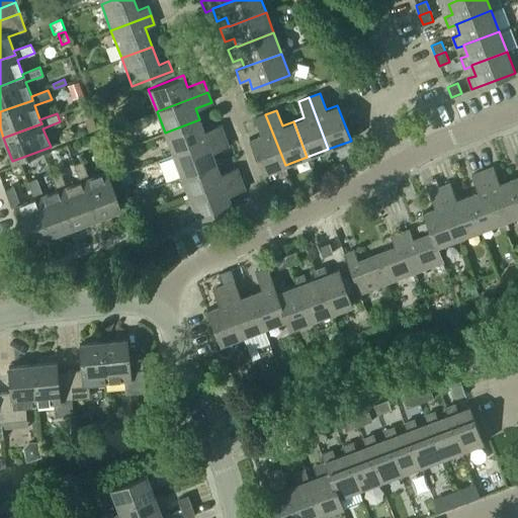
[(262,174),(285,165),(265,114),(255,118),(261,134),(249,139),(262,174)]
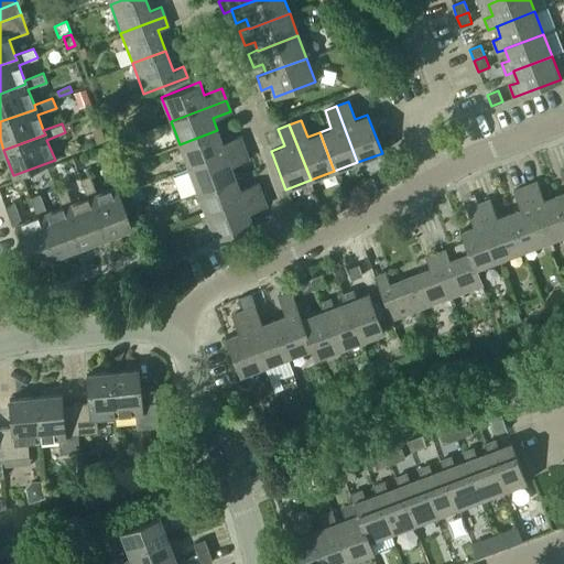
[(180,144),(188,167),(243,147),(239,136),(223,142),(217,130),(180,144)]
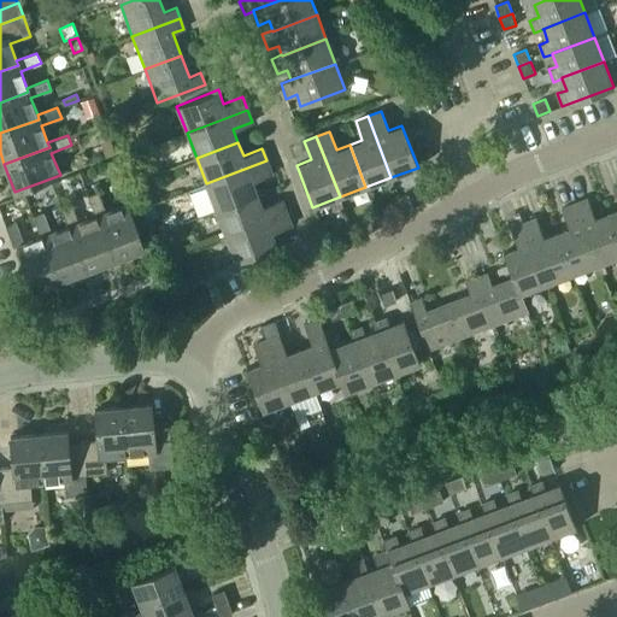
[(206,183),(216,210),(258,194),(252,181),(271,174),(266,160),(206,183)]
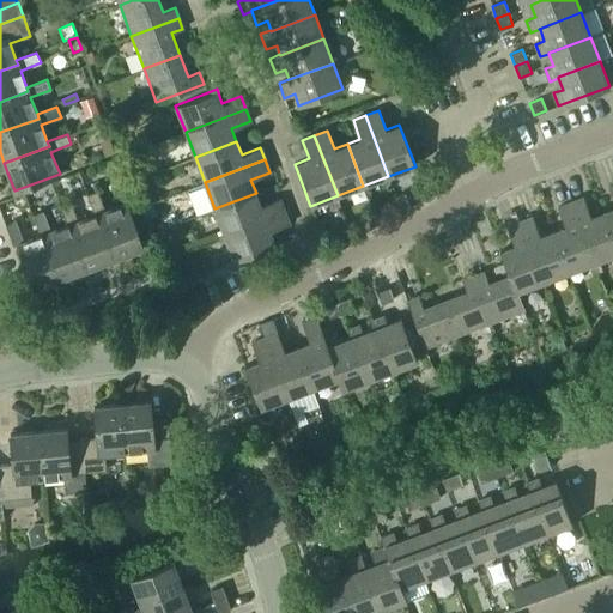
[(99,212),(116,258),(144,247),(127,202),(105,210),(97,190),(86,194),(95,214),(99,212)]
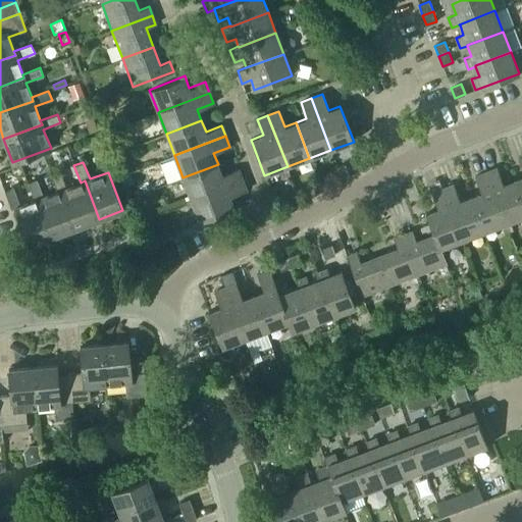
[(183,177),(191,199),(243,179),(239,168),(222,174),(218,164),(183,177)]
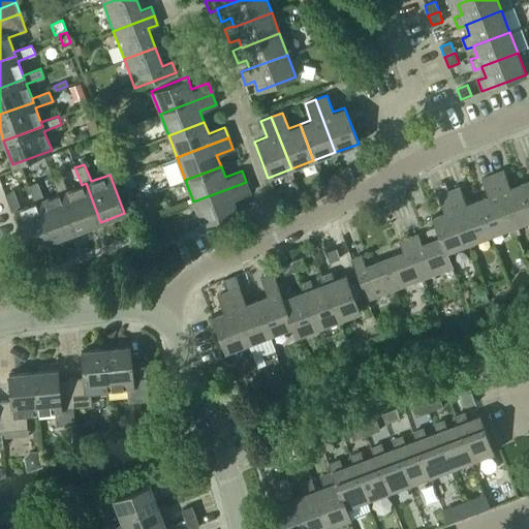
[(492,174),(512,226),(528,220),(528,204),(521,182),(509,186),(503,169),(492,174)]
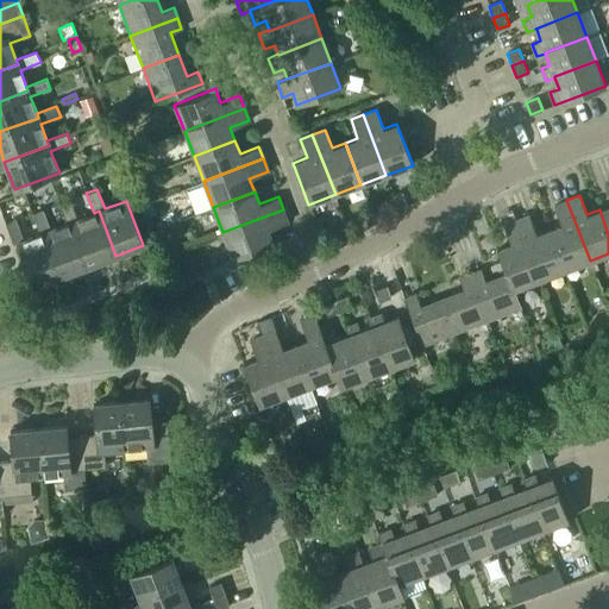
[(60,202),(67,223),(71,221),(88,265),(115,256),(99,211),(94,213),(77,219),(70,199),(60,202)]
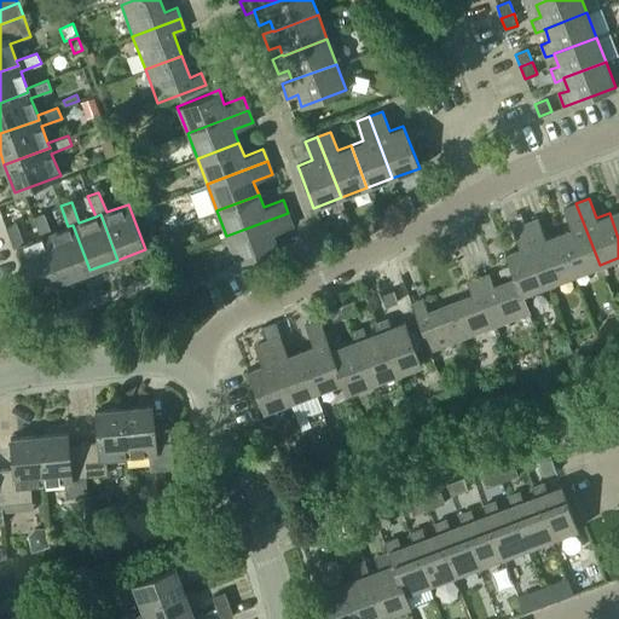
[(557,232),(573,275),(600,265),(576,203),(563,208),(571,227),(557,232)]
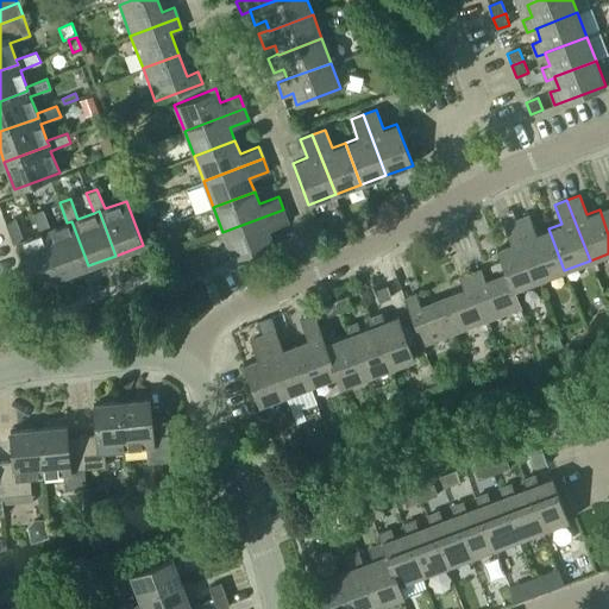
[(32,213),(39,233),(44,231),(61,276),(88,265),(71,221),(67,223),(50,228),(43,209),(32,213)]
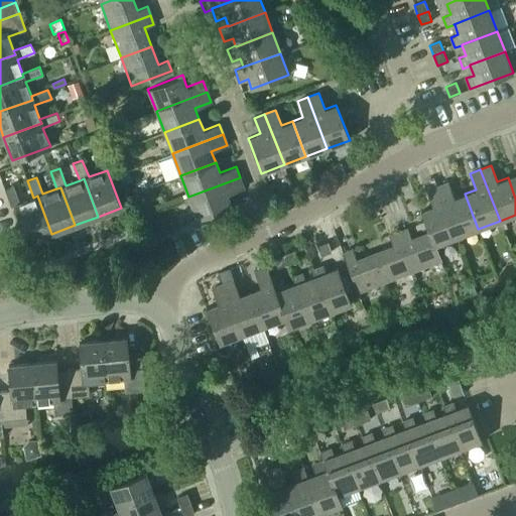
[(197,220),(232,206),(228,195),(244,188),(240,177),(188,197),(197,220)]
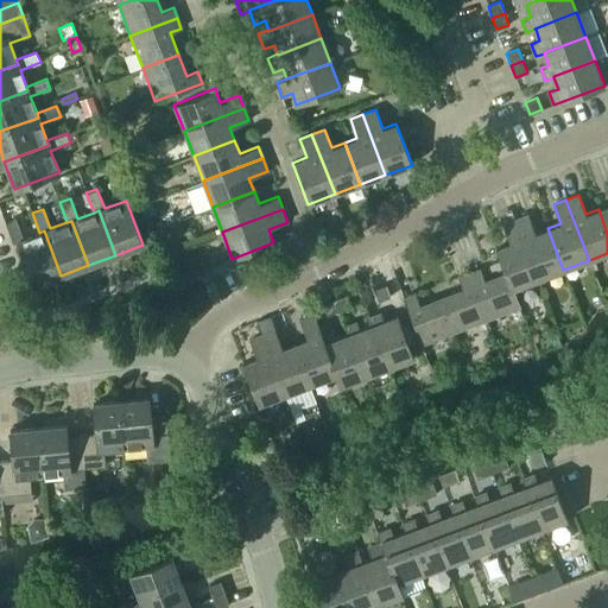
[(538,279),(563,270),(548,228),(534,234),(527,215),(515,220),(538,279)]
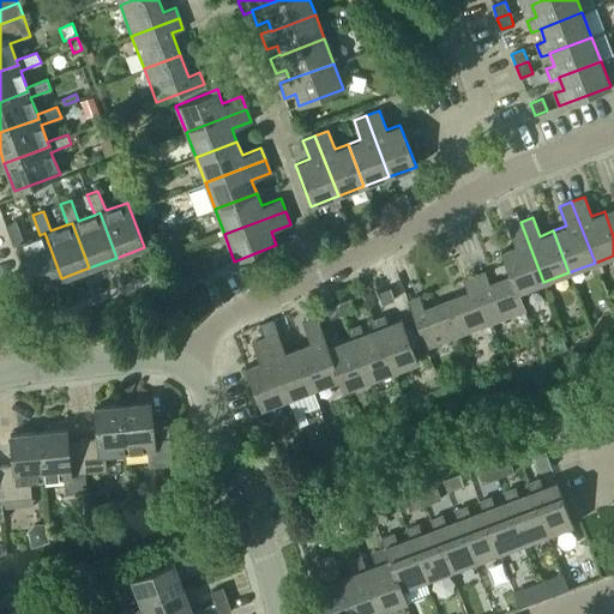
[(44,233),(40,235),(24,241),(16,221),(5,224),(13,246),(17,244),(34,288),(61,278),(44,233)]
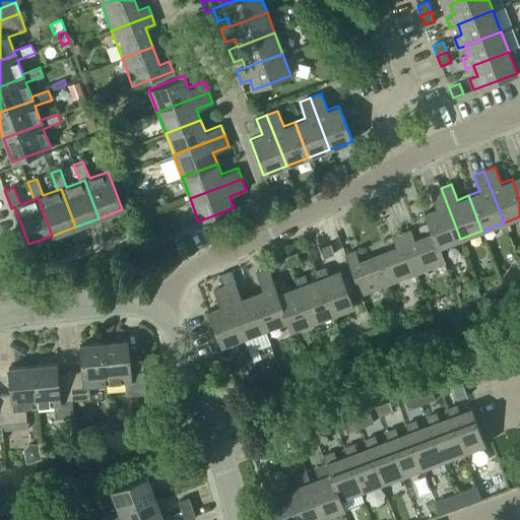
[(424,212),(432,234),(433,234),(438,248),(439,247),(460,239),(441,188),(430,192),(436,208),(424,212)]
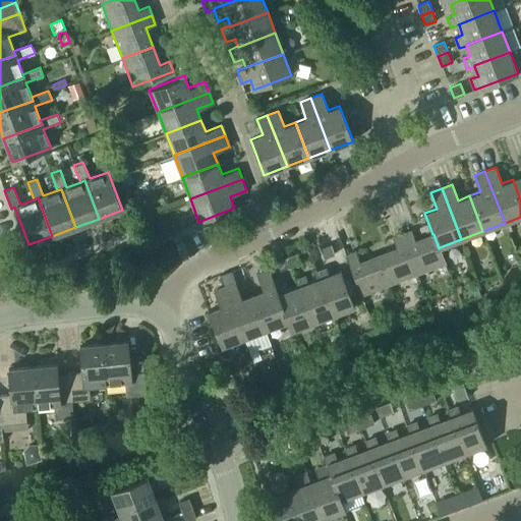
[(446,264),(440,247),(439,248),(433,234),(432,234),(415,241),(411,230),(402,234),(417,275),(446,264)]
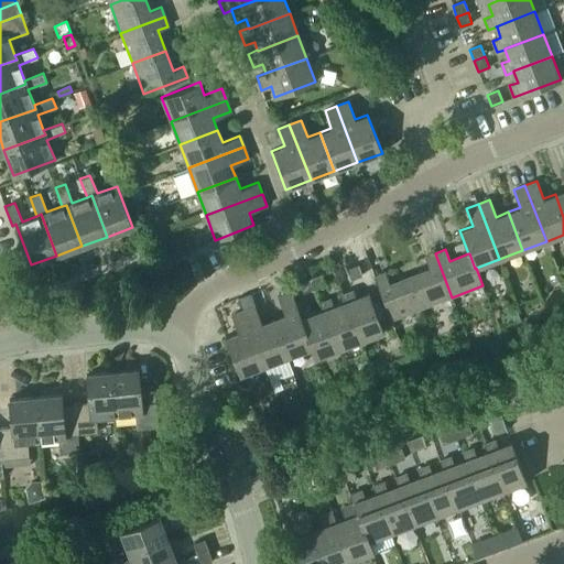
[(422,308),(452,297),(435,253),(425,257),(430,269),(410,277),(422,308)]
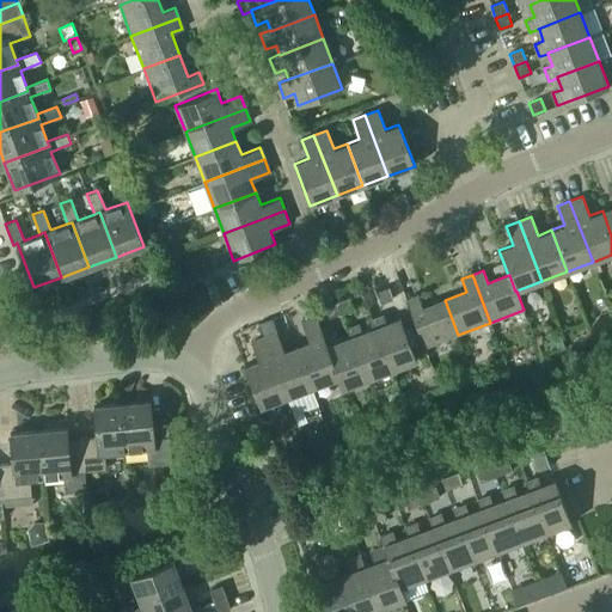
[(389,287),(377,292),(380,303),(393,299),(389,287)]
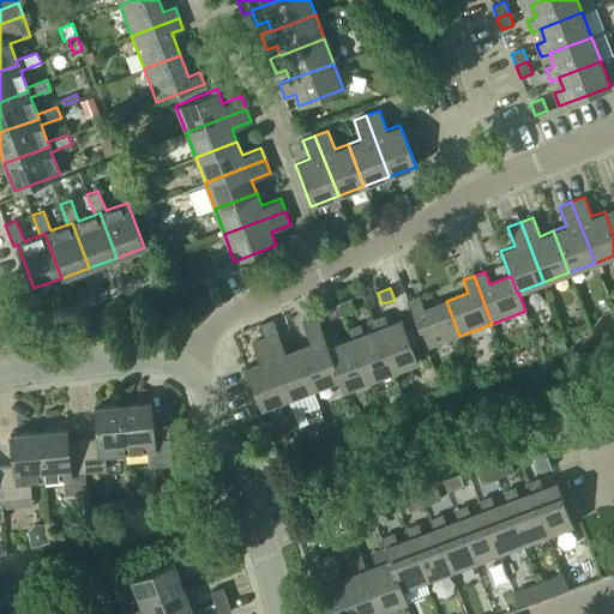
[(426,348),(459,336),(446,301),(425,309),(420,296),(408,301),(426,348)]
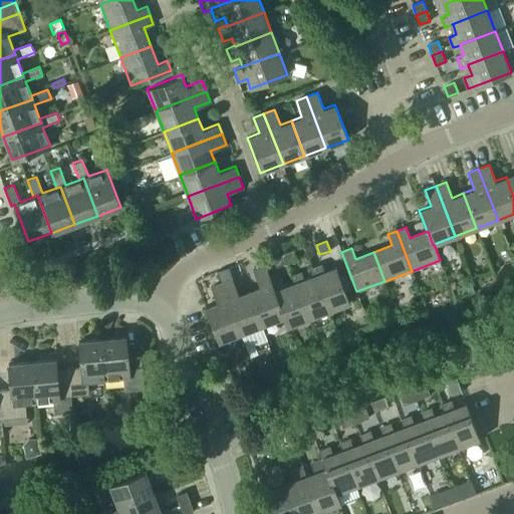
[(296,259),(294,253),(293,249),(283,253),(286,262),(296,259)]
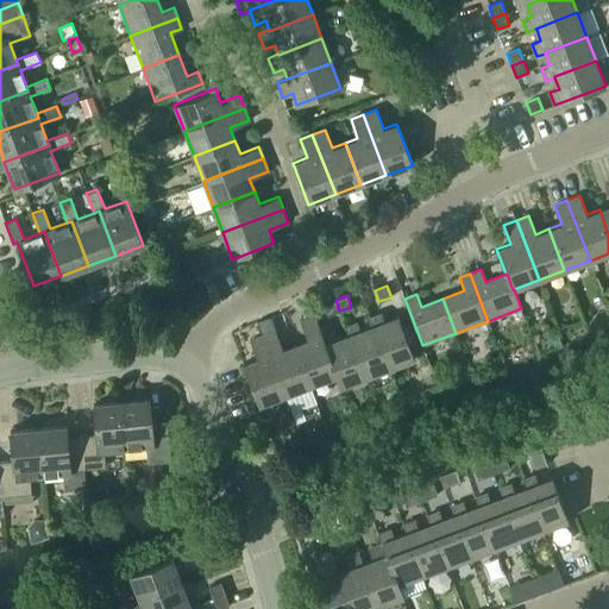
[(339,311),(336,300),(324,303),(327,315),(339,311)]
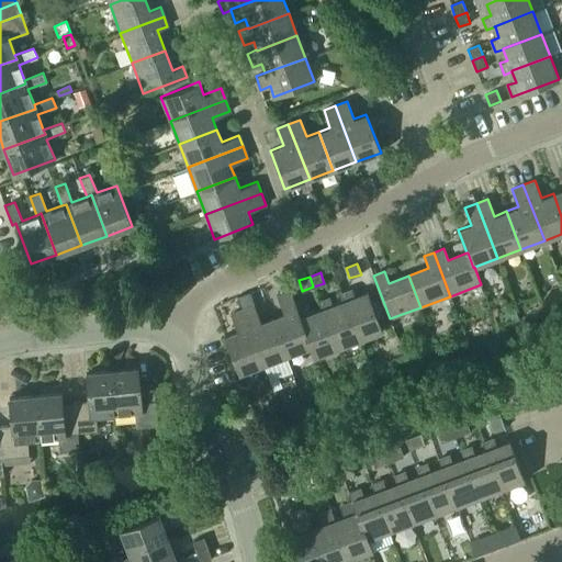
[(340,293),(344,301),(359,340),(382,332),(368,291),(355,295),(352,289),(340,293)]
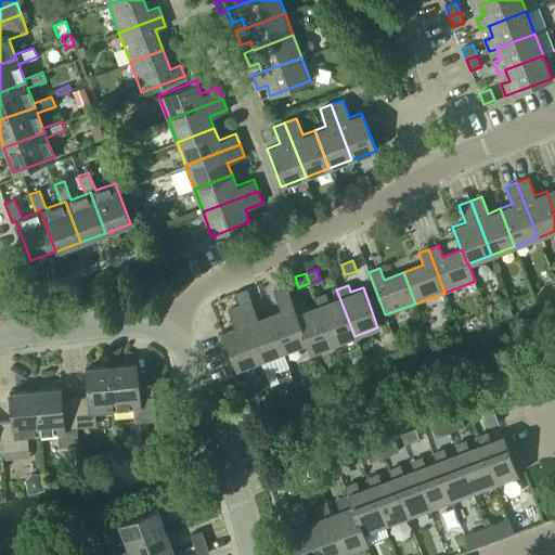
[(283,351),(306,343),(307,343),(293,306),(294,306),(287,287),(274,292),(281,309),(269,313),(283,351)]
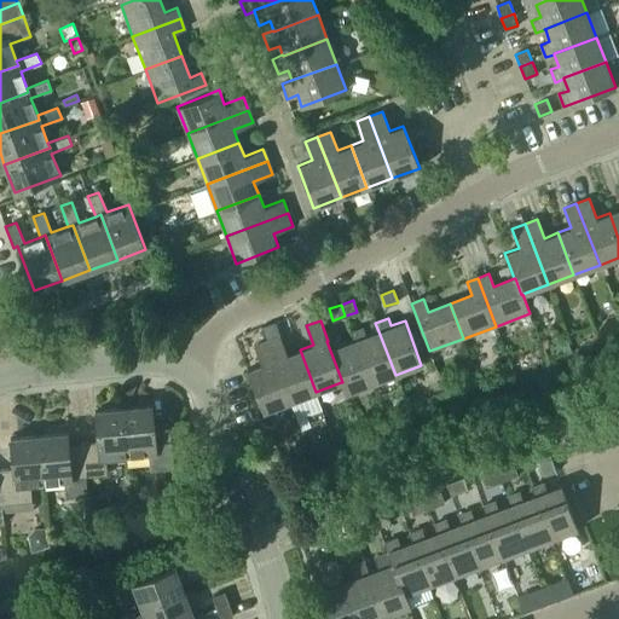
[(276,322),(262,327),(266,339),(281,334),(276,322)]
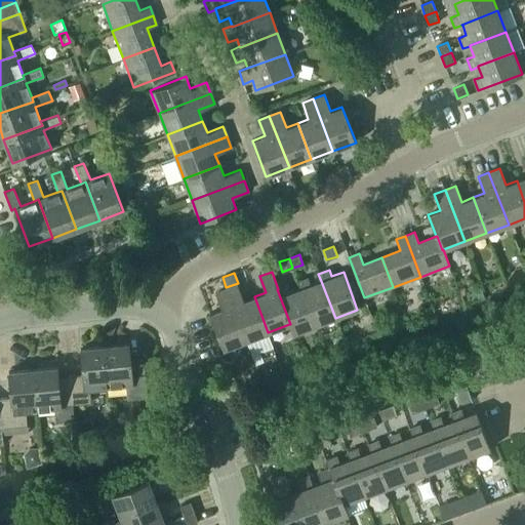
[(314,326),(335,318),(321,281),(311,285),(308,278),(297,282),(300,289),(314,326)]
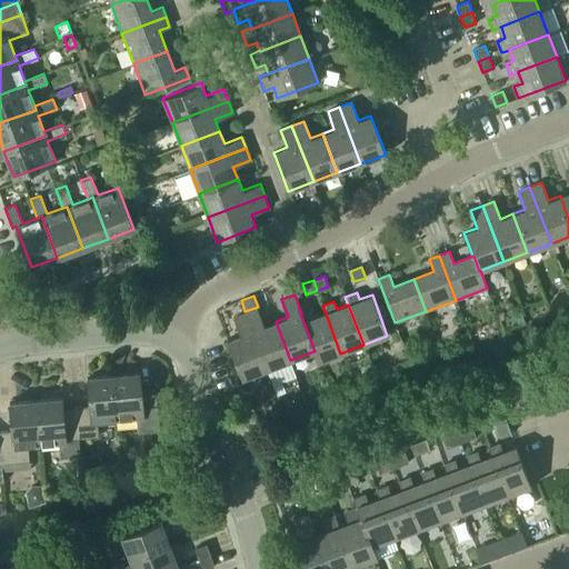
[(267,369),(290,360),(276,321),(263,326),(257,308),(246,312),(267,369)]
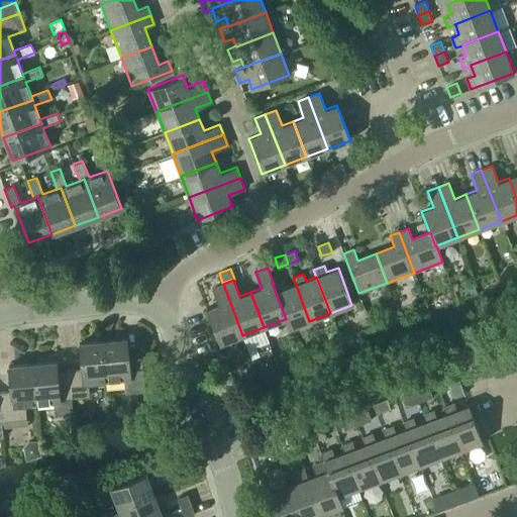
[(288,328),(309,321),(296,285),(286,289),(283,282),(274,285),(273,285),(286,319),(285,319),(288,328)]
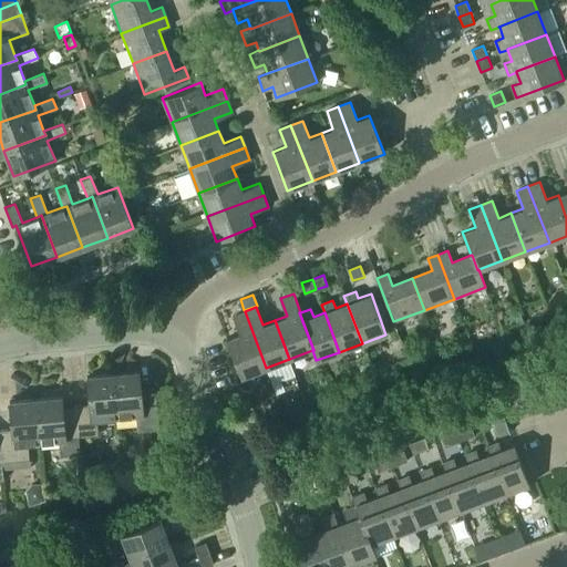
[(240,377),(266,368),(245,311),(233,316),(239,333),(226,339),(240,377)]
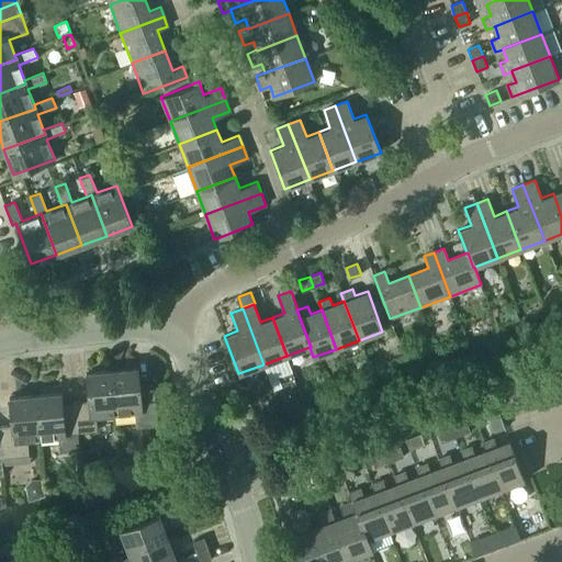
[(139,385),(137,367),(111,370),(115,414),(135,412),(136,426),(157,424),(153,384),(139,385)]
